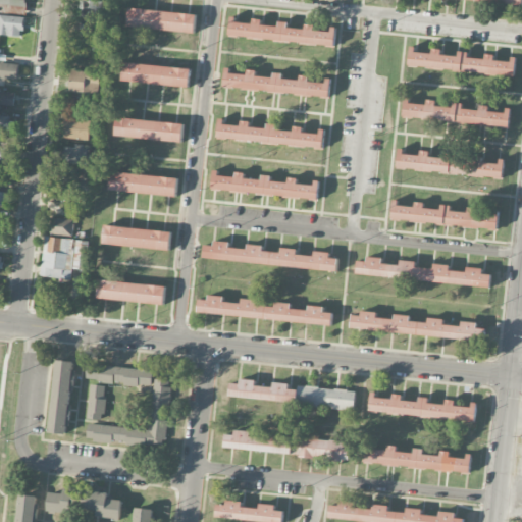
[(25,0),(0,0),(0,12),(27,13),(25,0)]
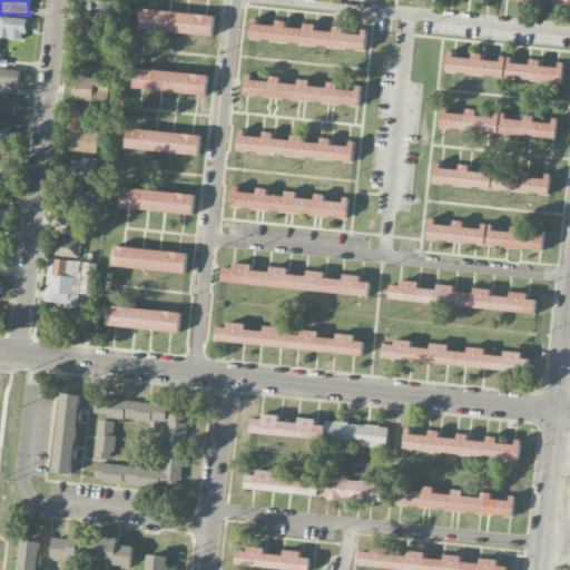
[(111,1),(96,0),(88,0),(87,20),(110,21),(111,1)]
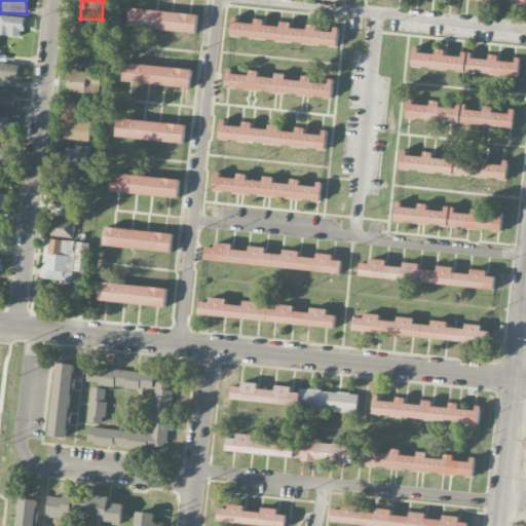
[(127,26),(129,6),(198,13),(195,33),(127,26)]
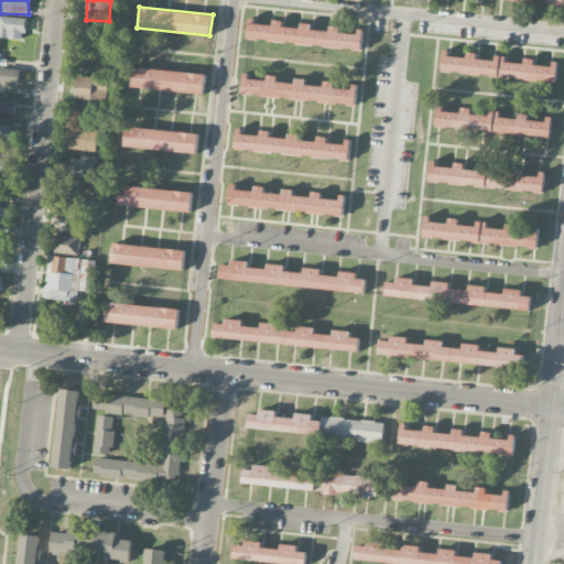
[(0,36),(25,39),(25,18),(0,15),(0,36)]
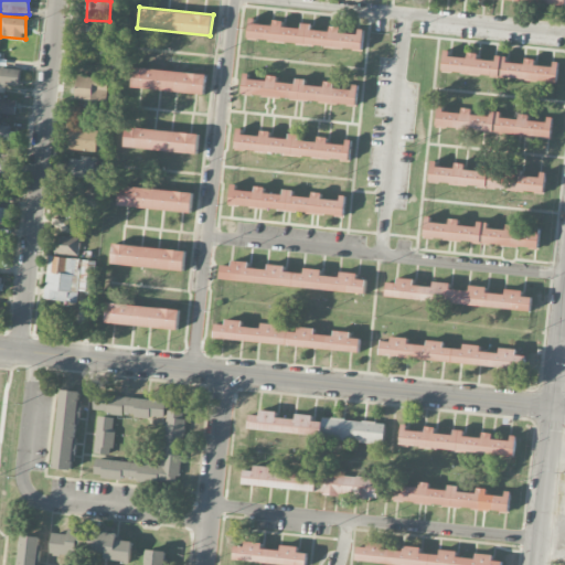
[(247,36),(251,16),(255,16),(255,23),(273,24),(273,20),(283,21),(283,25),(300,28),(301,22),(312,23),(311,29),(330,31),(331,25),(340,27),(340,32),(358,33),(359,27),(363,27),(361,49),(247,36)]
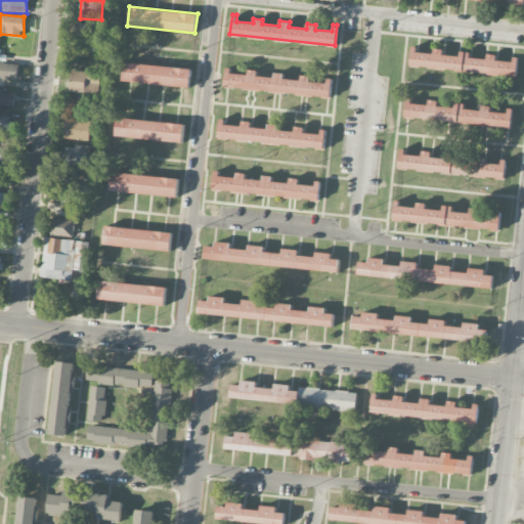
[(75,50),(95,50),(96,24),(76,23),(75,50)]
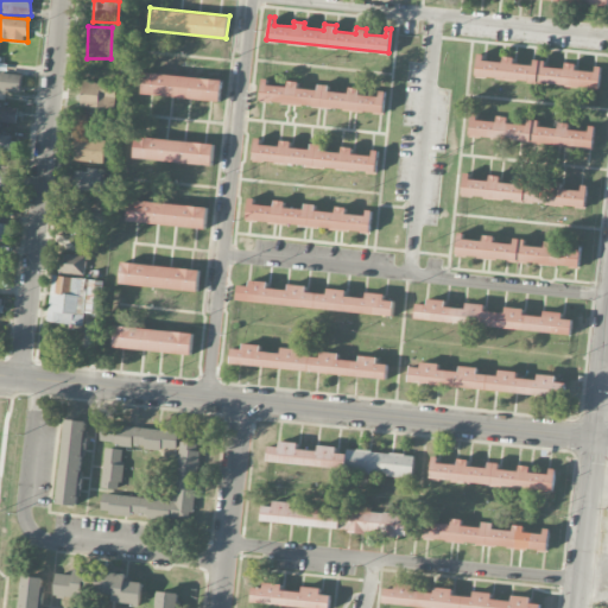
[(476,76),(479,52),(485,54),(483,62),(502,63),(504,58),(514,59),(513,64),(533,67),(533,61),(545,62),(545,68),(564,70),(565,64),(576,65),(575,71),(595,73),(595,65),(601,65),(599,89),(476,76)]
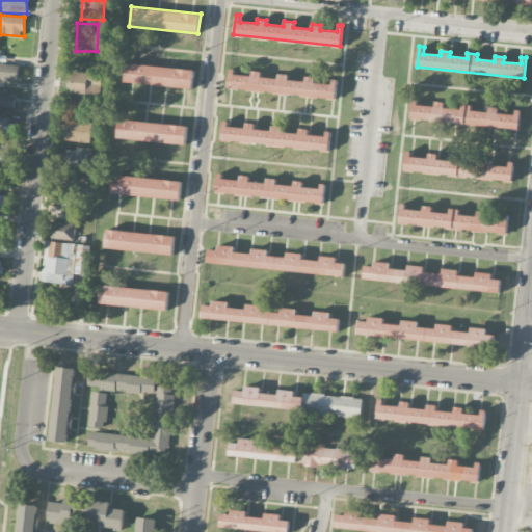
[(123,80),(125,62),(194,70),(192,88),(123,80)]
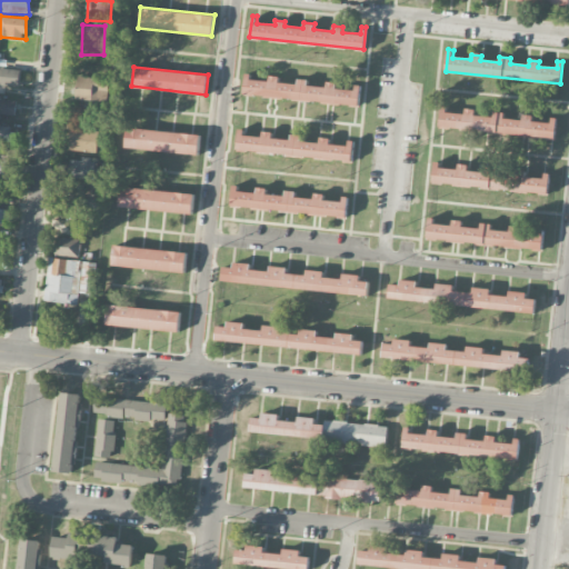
[(1,86),(20,87),(21,70),(2,69),(1,86)]
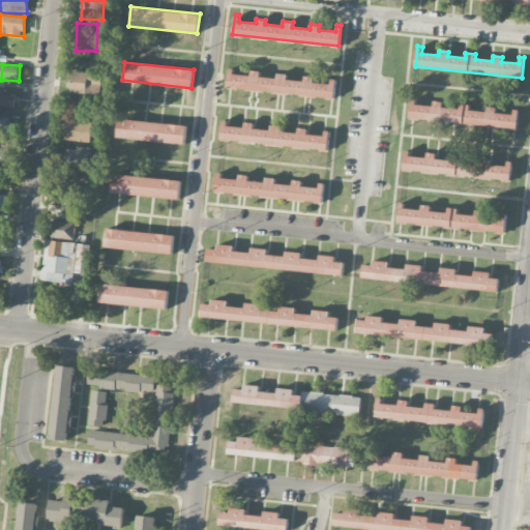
[(228,86),(230,65),(235,66),(234,72),(251,75),(251,69),(260,70),(260,76),(277,78),(277,72),(288,74),(287,79),(304,80),(305,76),(314,77),(314,81),(330,83),(331,77),(335,77),(333,97),(228,86)]
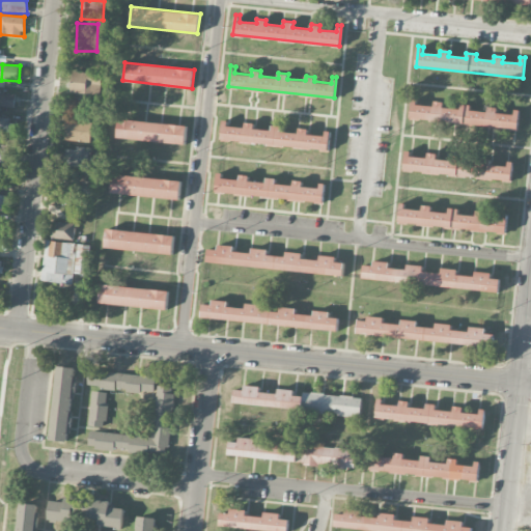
[(102,74),(72,73),(71,93),(101,94),(102,74)]
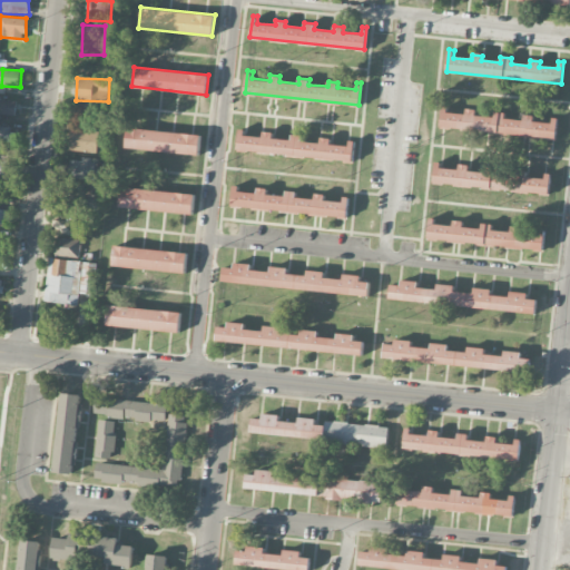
[(0,115),(16,118),(18,100),(0,98),(0,115)]
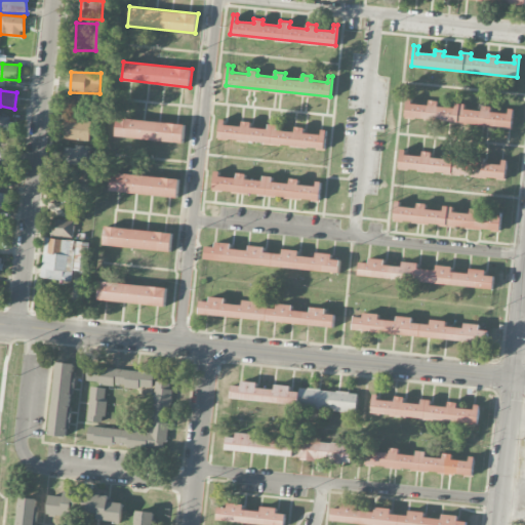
[(406,116),(408,96),(413,96),(413,104),(430,105),(430,101),(439,102),(439,106),(455,108),(456,103),(467,104),(466,109),(483,111),(483,106),(492,107),(492,112),(509,113),(510,107),(514,107),(512,127),(406,116)]
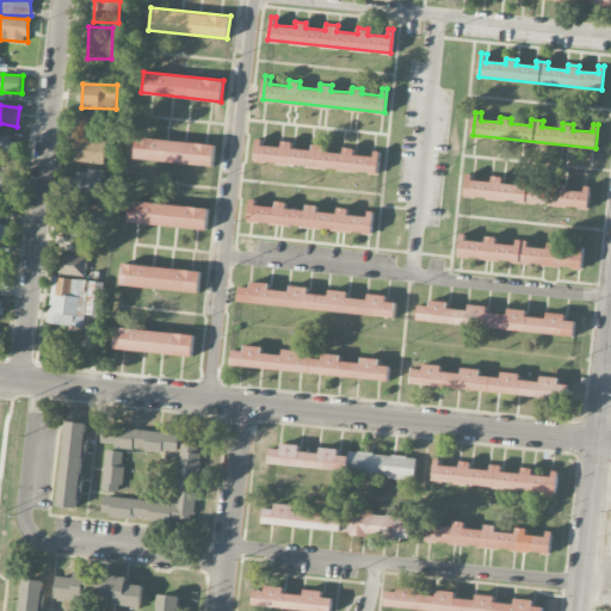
[(0,133),(0,131),(0,130),(0,152),(16,154),(17,139),(0,136),(0,133)]
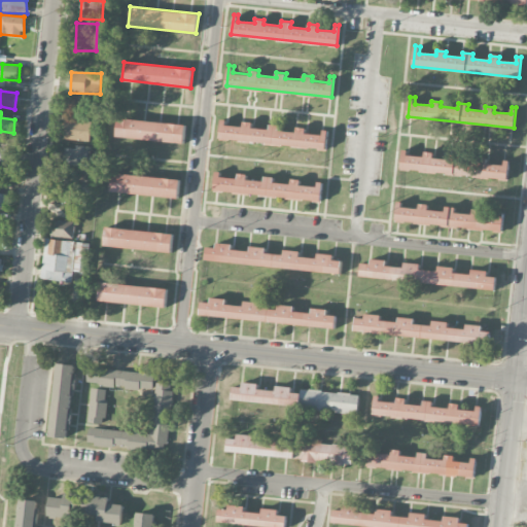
[(116,136),(118,117),(186,125),(184,143),(116,136)]
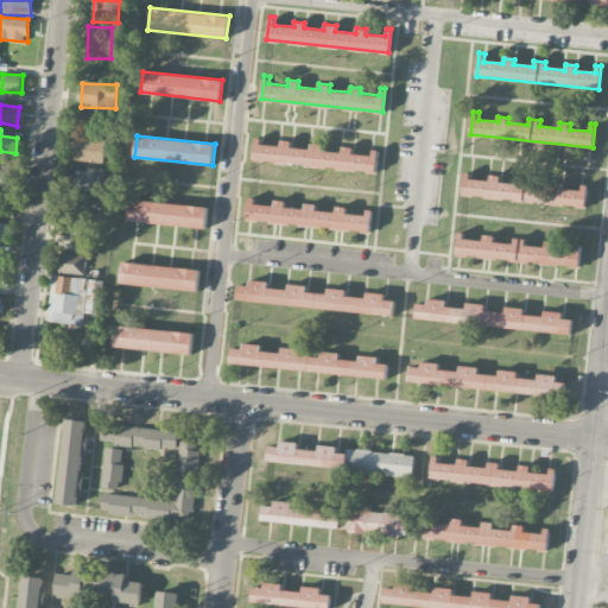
[(254,159),(257,135),(263,137),(261,145),(280,146),(282,141),(292,143),(291,147),(311,150),(311,144),(323,145),(322,151),(342,153),(343,147),(353,149),(353,154),(372,156),(373,149),(379,149),(375,172),(254,159)]
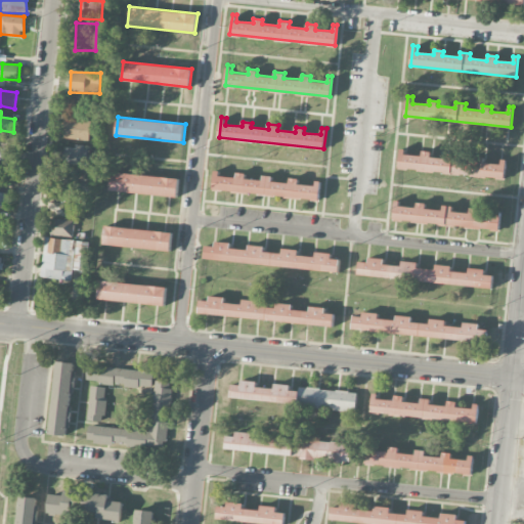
[(92,121),(66,119),(63,138),(90,141),(92,121)]
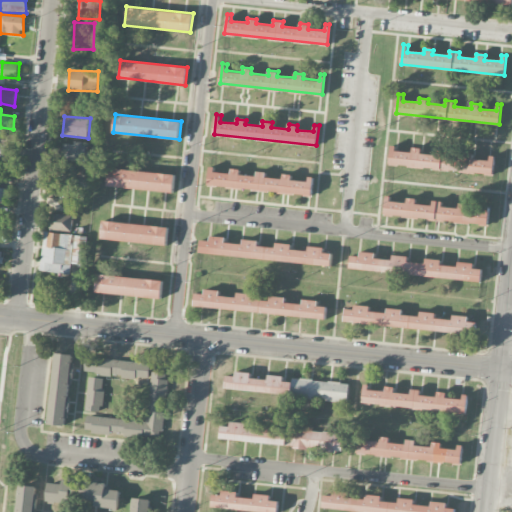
[(62,161),(86,161),(86,143),(62,142),(62,161)]
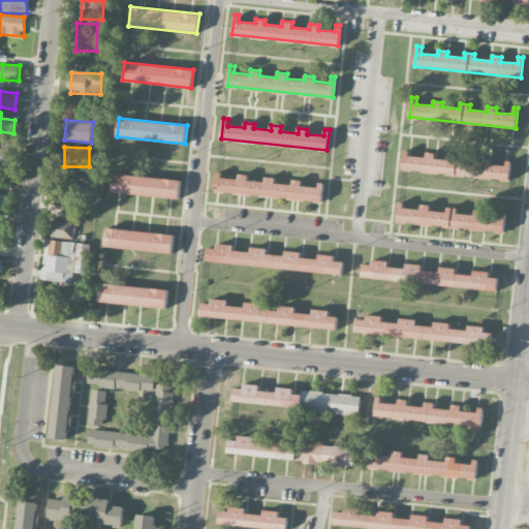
[(403,168),(405,149),(410,149),(410,156),(427,157),(427,153),(436,154),(436,158),(453,160),(454,155),(463,156),(463,161),(480,163),(480,158),(490,159),(489,164),(506,165),(507,159),(511,159),(509,180),(403,168)]
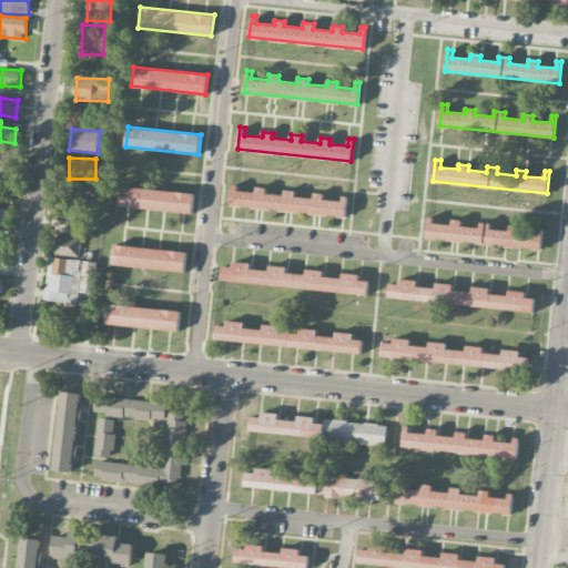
[(231,204),(233,182),(239,182),(239,190),(256,192),(256,186),(266,188),(266,193),(284,194),(285,190),(296,191),(295,195),(314,198),(314,193),(324,193),(324,199),(342,201),(343,193),(347,194),(345,216),(231,204)]
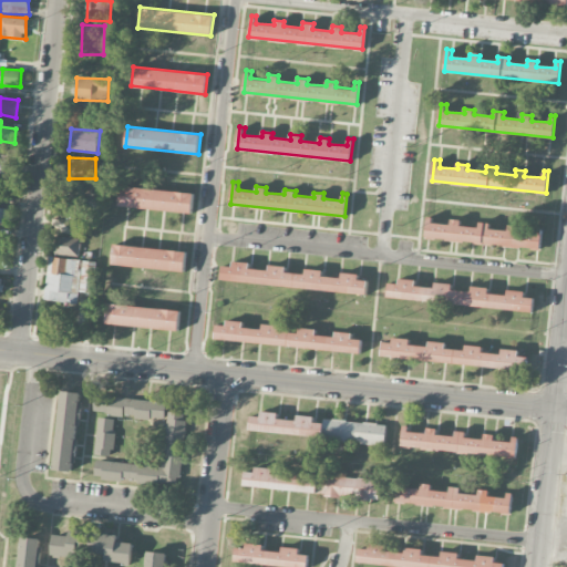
[(120,204),(122,184),(194,192),(192,212),(120,204)]
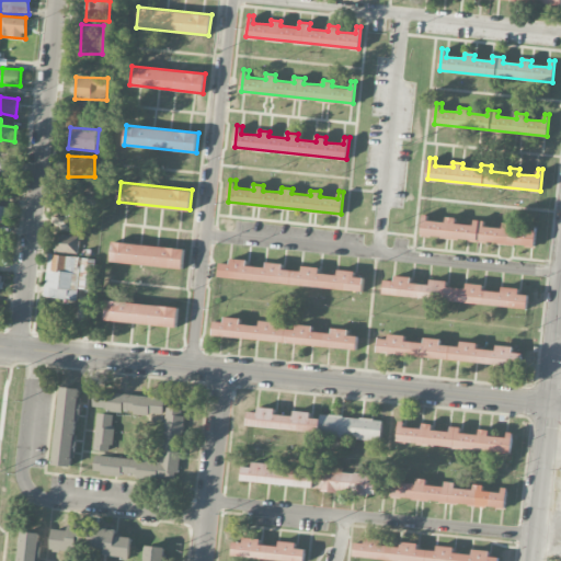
[(89,195),(88,204),(100,205),(101,196),(89,195)]
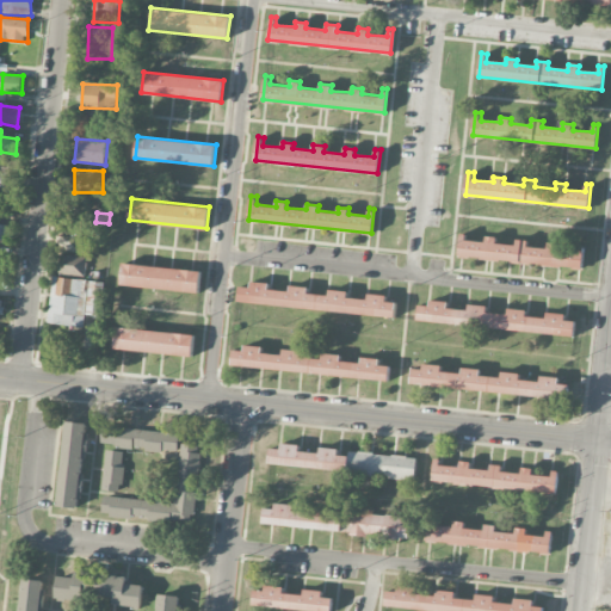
[(458,255),(461,232),(467,233),(467,240),(486,242),(486,236),(497,238),(497,244),(516,246),(517,240),(528,241),(528,247),(548,248),(548,244),(559,245),(557,250),(578,252),(579,244),(584,245),(581,269),(458,255)]
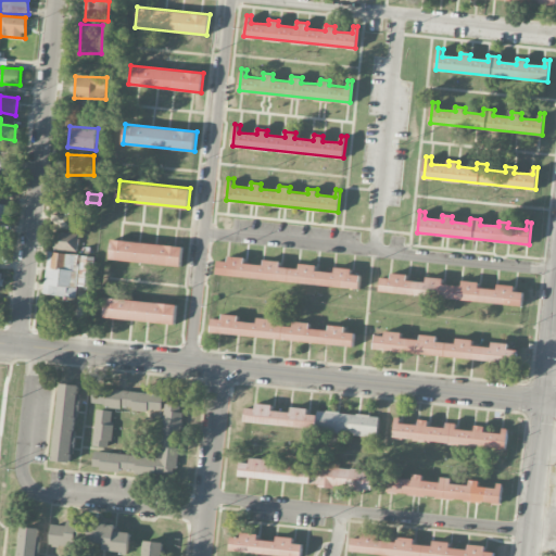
[(78,235),(54,232),(53,250),(77,252),(78,235)]
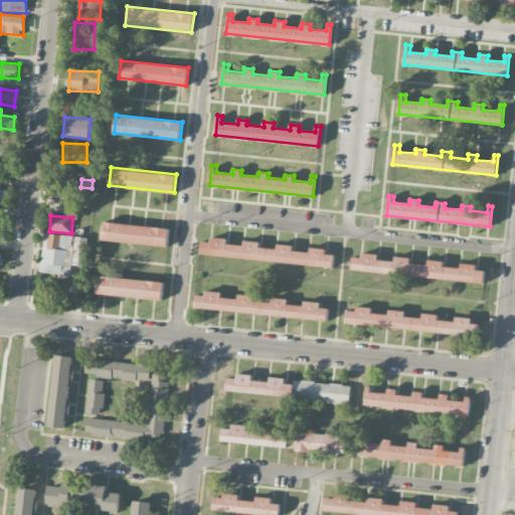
[(102,238),(104,220),(170,227),(168,246),(102,238)]
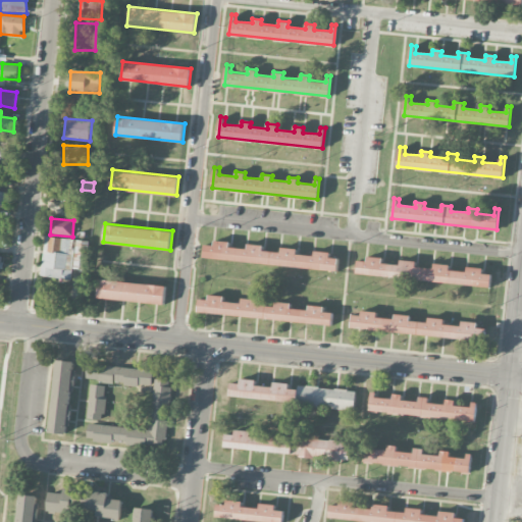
[(75,241),(45,237),(40,276),(71,280),(73,267),(82,268),(85,247),(75,246),(75,241)]
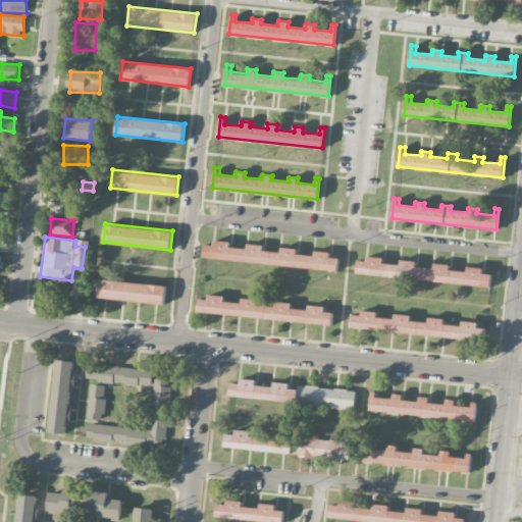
[(206,244),(214,245),(215,240),(230,242),(229,247),(248,249),(248,243),(264,245),(263,250),(281,252),(281,247),(297,248),(297,254),(315,256),(315,250),(330,252),(330,257),(340,258),(337,270),(205,256),(206,244)]
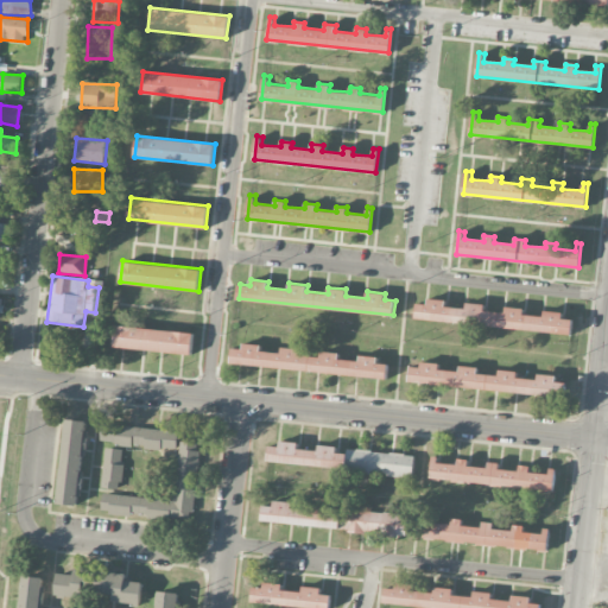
[(418,303),(428,304),(429,297),(447,299),(445,305),(467,308),(467,302),(486,303),(485,310),(506,311),(506,305),(524,308),(524,314),(545,316),(545,310),(563,311),(563,317),(574,318),(571,333),(416,317),(418,303)]
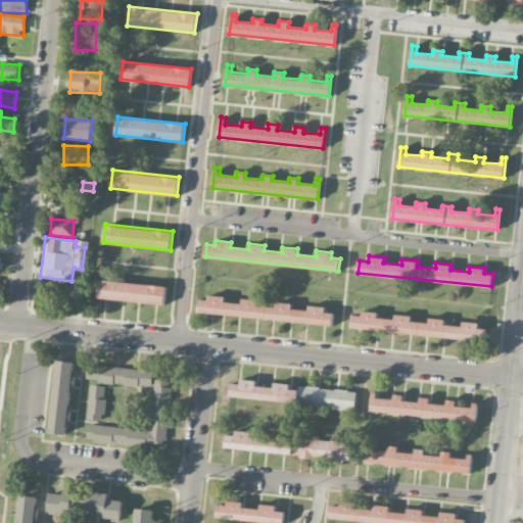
[(96,297),(98,278),(168,285),(165,305),(96,297)]
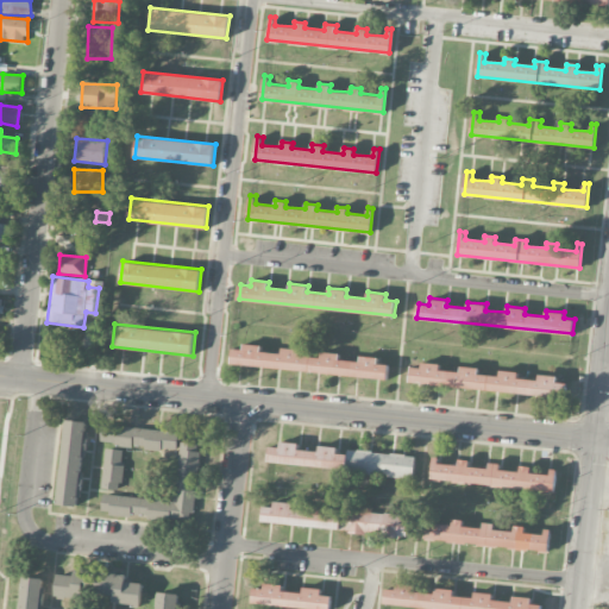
[(233,349),(244,350),(244,343),(262,345),(262,351),(282,353),(283,347),(301,349),(301,356),(321,357),(322,351),(340,353),(339,359),(360,362),(362,356),(380,357),(378,363),(389,364),(388,378),(232,363),(233,349)]
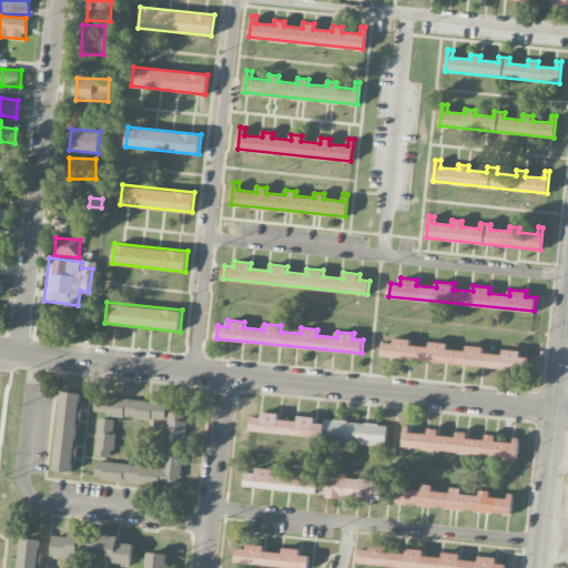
[(384,342),(393,343),(394,337),(411,338),(409,345),(429,346),(429,341),(447,343),(447,348),(466,351),(467,345),(483,346),(483,352),(503,354),(503,348),(520,351),(519,356),(529,357),(527,371),(383,355),(384,342)]
